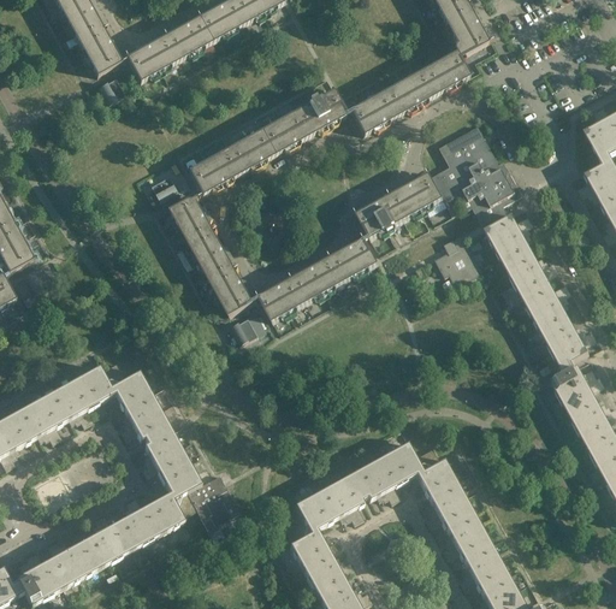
[(98,16),(101,13),(98,7),(95,9),(94,6),(95,3),(92,1),(89,3),(88,0),(65,0),(59,4),(66,18),(63,21),(69,31),(72,29),(78,40),(104,27),(98,16)]
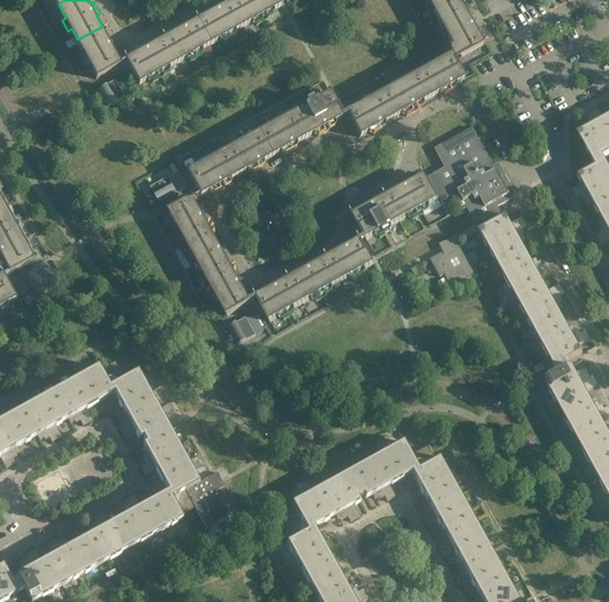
[(243,22),(232,0),(224,0),(221,1),(220,0),(217,0),(215,4),(213,5),(212,2),(206,5),(208,10),(196,16),(211,39),(221,33),(224,37),(234,31),(232,27),(243,22)]
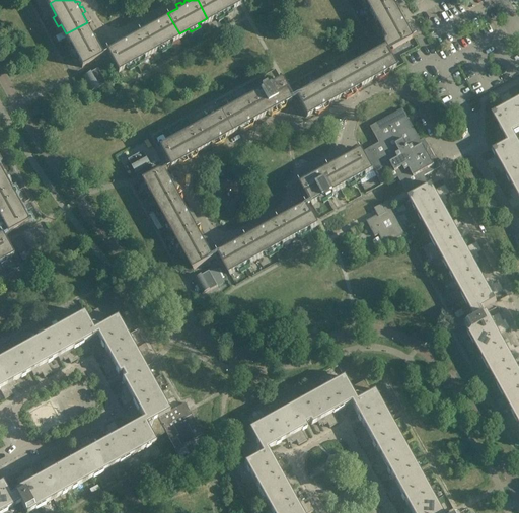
[(198,0),(207,18),(217,13),(219,16),(228,11),(226,8),(240,0),(198,0)]
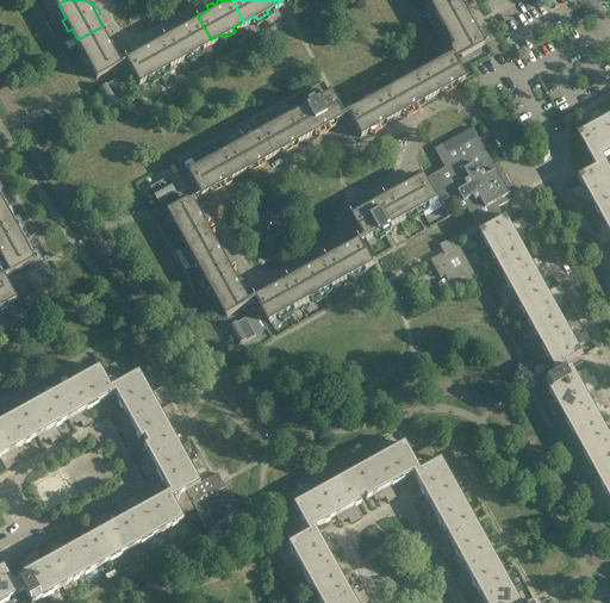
[(424,0),(428,6),(431,4),(437,14),(462,1),(461,0),(424,0)]
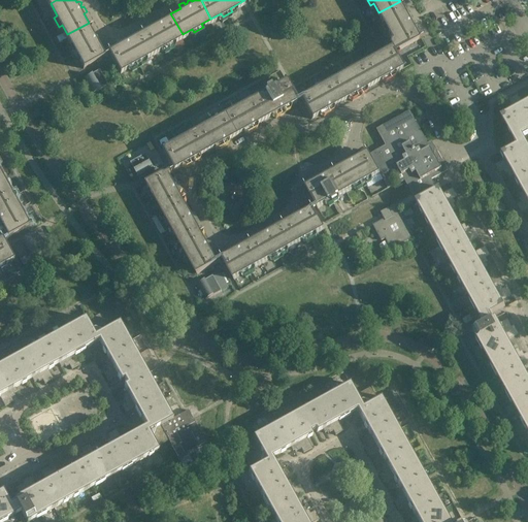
[(419,34),(411,22),(413,21),(414,18),(410,17),(409,14),(411,13),(408,8),(405,10),(400,1),(378,12),(384,23),(381,25),(385,32),(388,33),(389,32),(394,41),(391,42),(394,47),(419,34)]
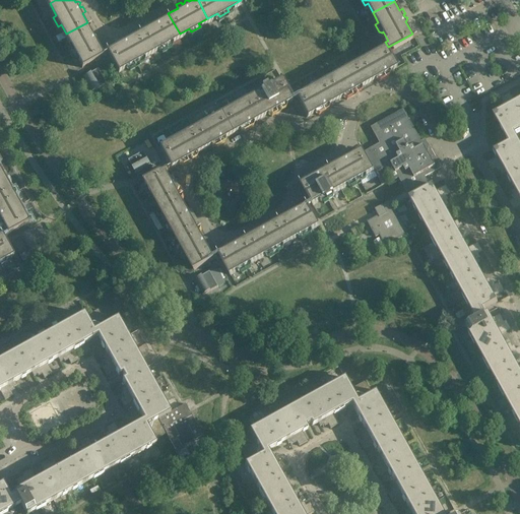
[(180,34),(168,13),(160,17),(159,16),(156,15),(155,18),(153,19),(152,17),(147,20),(149,23),(140,28),(151,50),(160,44),(163,48),(172,43),(170,39),(180,34)]
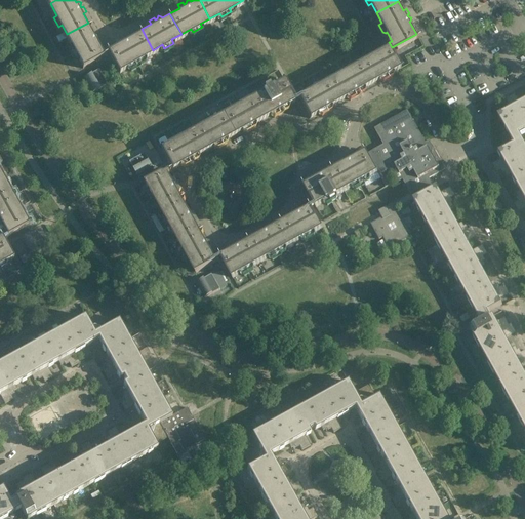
[(104,51),(98,41),(102,40),(98,35),(96,36),(95,34),(96,31),(96,30),(93,30),(92,30),(88,23),(67,34),(72,44),(69,45),(74,55),(77,53),(83,63),(104,51)]
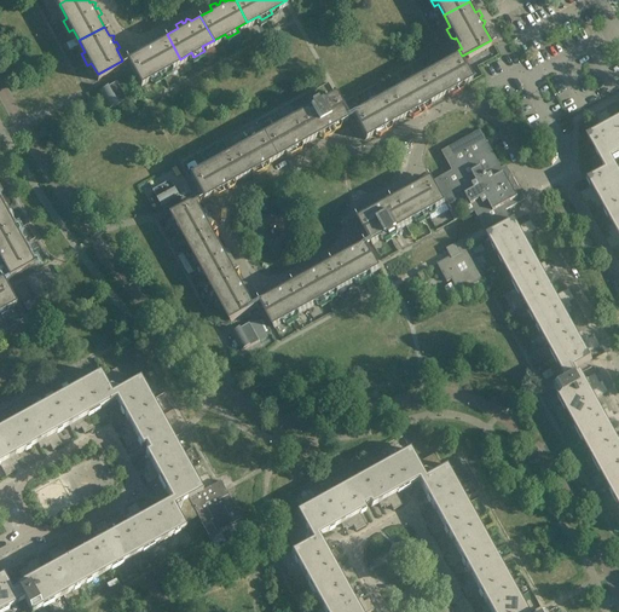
[(180,59),(167,34),(152,42),(151,40),(148,39),(148,40),(146,44),(144,45),(143,42),(137,45),(139,50),(127,56),(140,80),(152,74),(155,78),(166,71),(163,68),(180,59)]
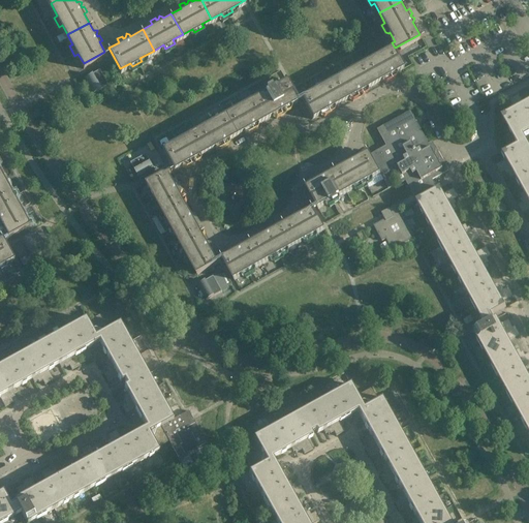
[(403,63),(395,48),(392,42),(381,49),(379,45),(370,51),(372,54),(364,59),(375,80),(384,74),(386,78),(391,75),(390,73),(392,71),(395,72),(396,72),(396,69),(396,68),(403,63)]
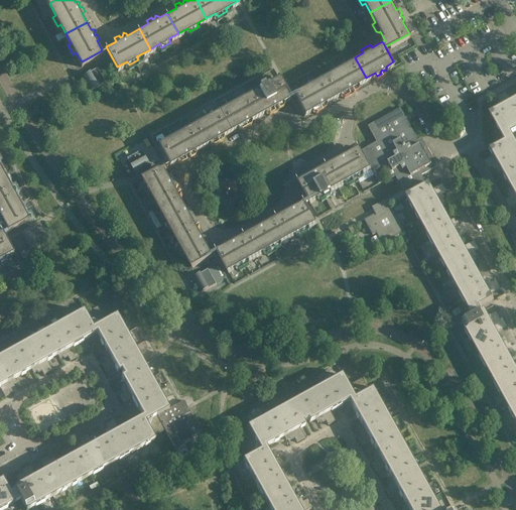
[(366,78),(355,57),(340,66),(338,61),(329,67),(331,71),(321,76),(333,96),(343,91),(344,94),(349,91),(348,89),(350,88),(353,89),(354,89),(355,86),(354,84),(366,78)]
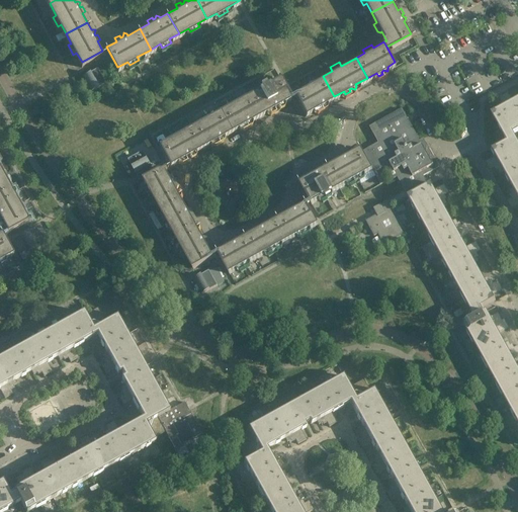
[(106,78),(97,63),(83,72),(91,86),(106,78)]
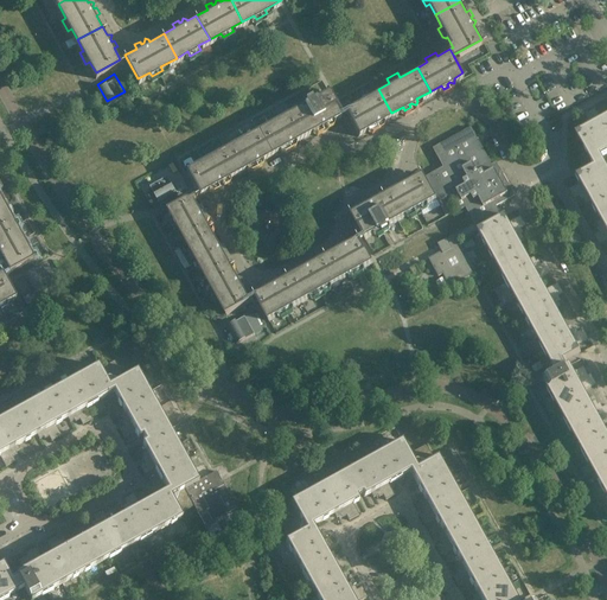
[(343,112),(339,106),(328,87),(312,96),(311,93),(300,99),(301,102),(291,108),(304,132),(315,126),(317,131),(323,127),(321,125),(324,123),(327,125),(328,125),(328,120),(328,119),(343,112)]
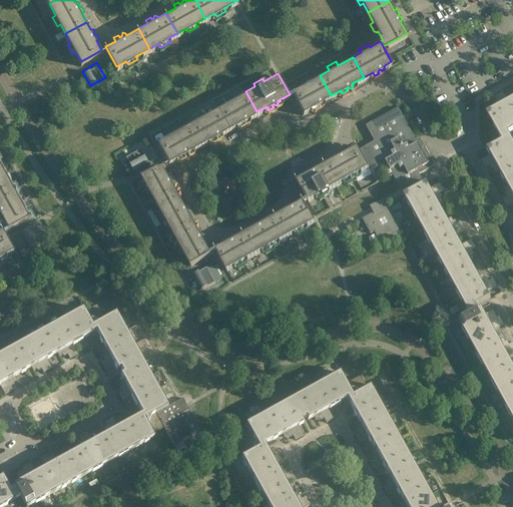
[(331,95),(320,75),(310,80),(309,76),(299,81),(301,85),(292,90),(303,110),(313,105),(315,108),(319,106),(318,104),(320,102),(324,103),(325,100),(324,99),(331,95)]
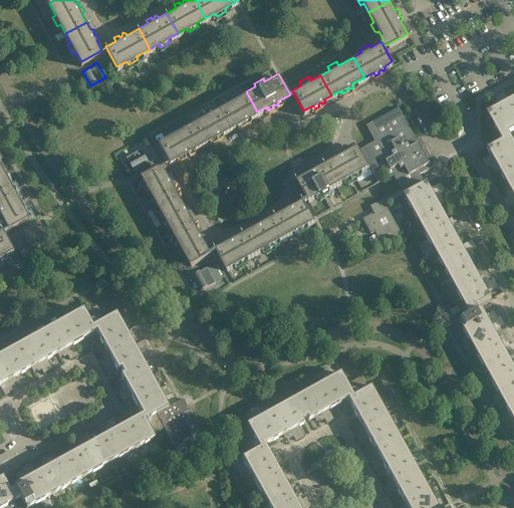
[(513,123),(513,93),(509,96),(504,86),(495,91),(499,97),(492,101),(494,104),(488,108),(503,137),(512,132),(509,127),(513,123)]
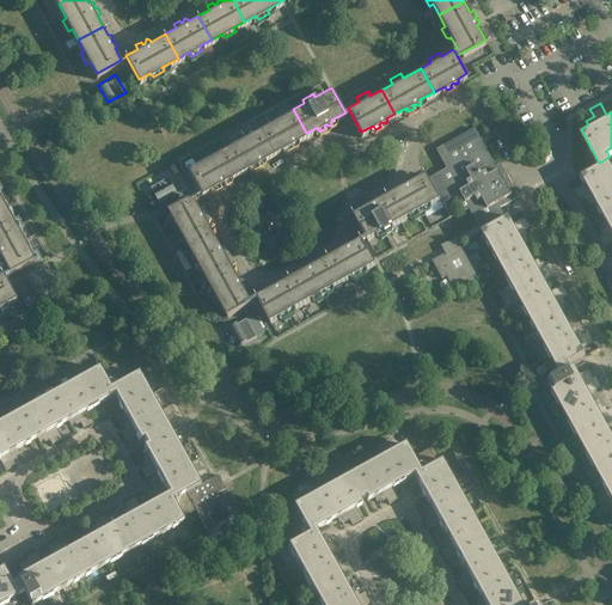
[(306,133),(293,109),(282,115),(280,111),(269,117),(271,121),(259,127),(273,152),(285,146),(287,150),(292,146),(291,144),(293,142),(297,144),(298,144),(299,140),(298,138),(306,133)]
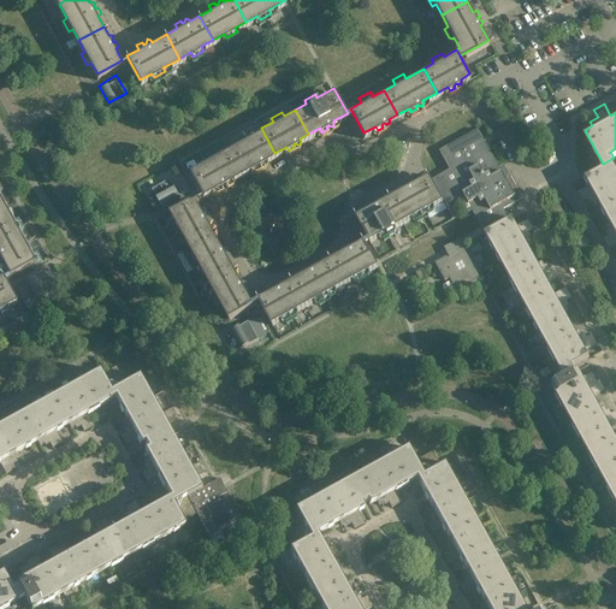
[(490,166),(499,161),(479,123),(439,145),(450,164),(431,175),(444,196),(445,199),(456,193),(463,189),(473,206),(489,197),(492,204),(501,199),(492,184),(498,181),(490,166)]
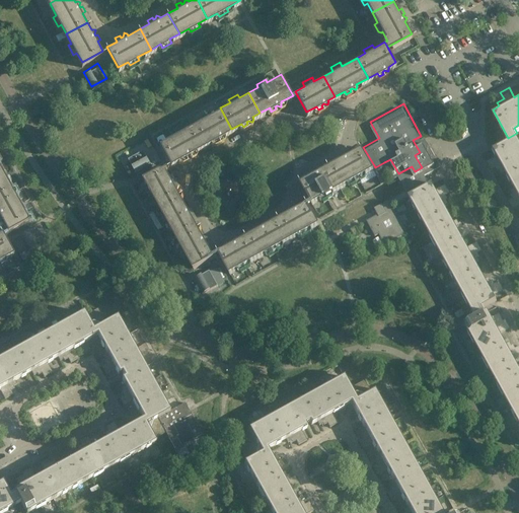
[(231,129),(220,107),(211,114),(209,110),(200,115),(202,119),(190,125),(202,145),(213,139),(215,142),(220,140),(218,138),(221,137),(224,137),(225,134),(224,133),(231,129)]
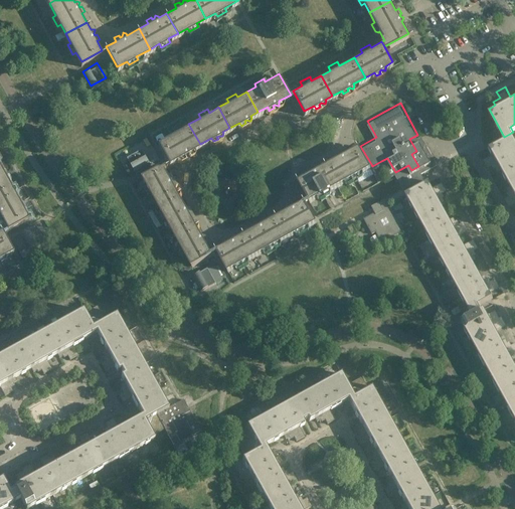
[(200,144),(188,124),(177,130),(175,127),(166,132),(168,135),(158,141),(168,160),(169,161),(179,156),(181,159),(185,156),(184,154),(186,153),(190,154),(191,151),(190,150),(200,144)]
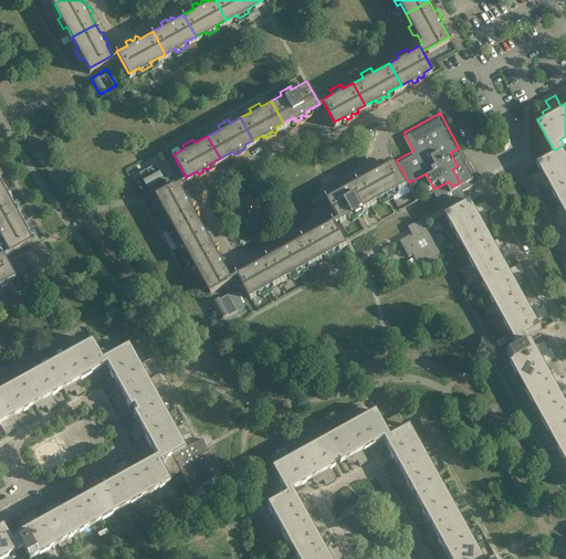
[(557,194),(565,189),(565,149),(564,145),(554,150),(537,159),(541,165),(531,170),(535,180),(542,176),(546,185),(551,182),(557,194)]
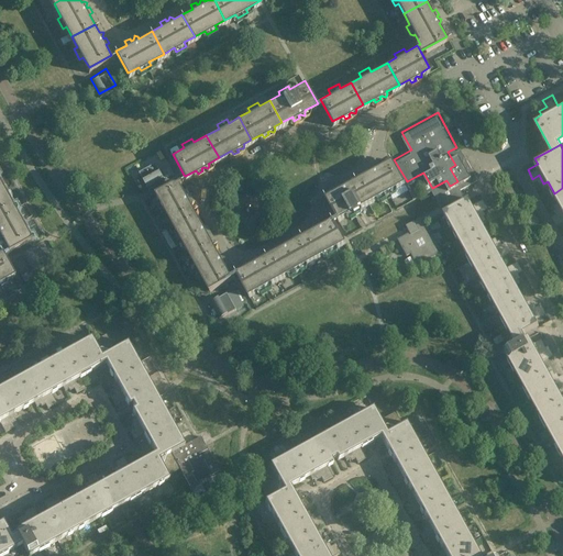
[(478,176),(461,145),(456,147),(448,152),(455,165),(450,168),(457,181),(460,186),(478,176)]
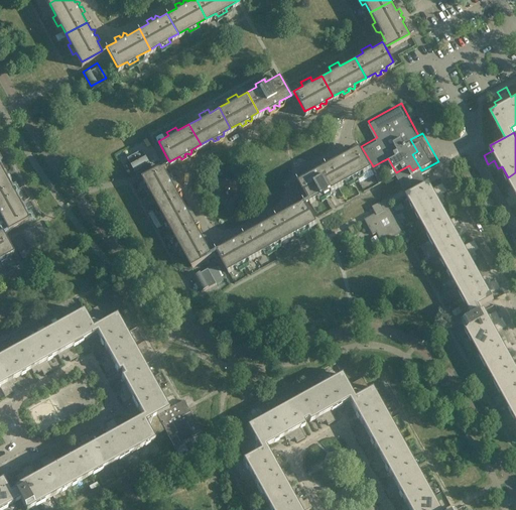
[(372,164),(361,146),(360,144),(348,151),(348,149),(344,149),(343,152),(340,153),(339,151),(335,154),(337,157),(328,162),(339,182),(348,177),(350,181),(359,175),(357,172),(372,164)]
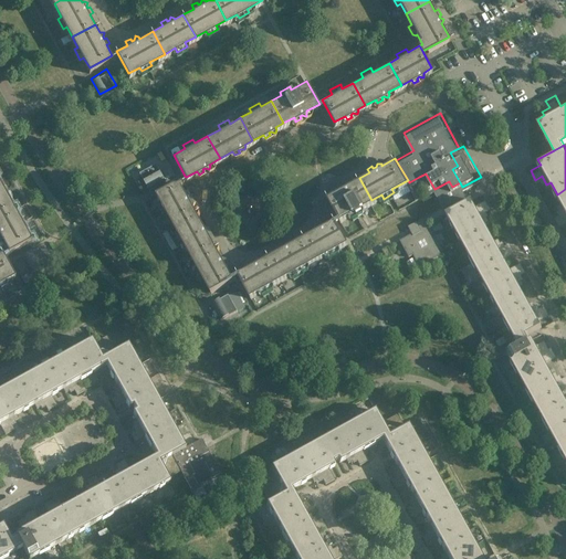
[(166,176),(160,167),(156,159),(140,168),(149,185),(166,176)]
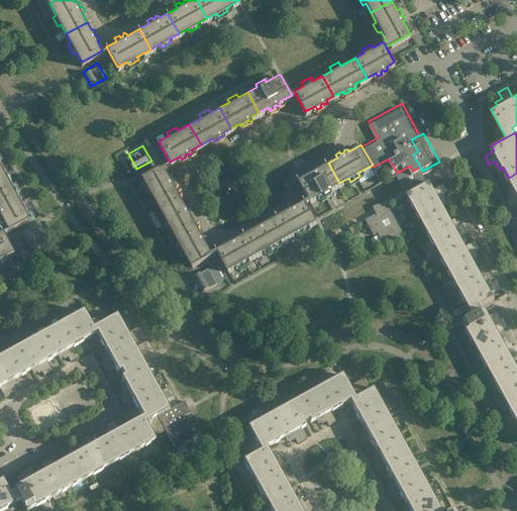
[(176,184),(177,184),(178,180),(175,179),(174,177),(176,176),(173,171),(170,173),(165,163),(143,175),(149,184),(145,186),(150,195),(154,193),(161,205),(181,194),(176,184)]
